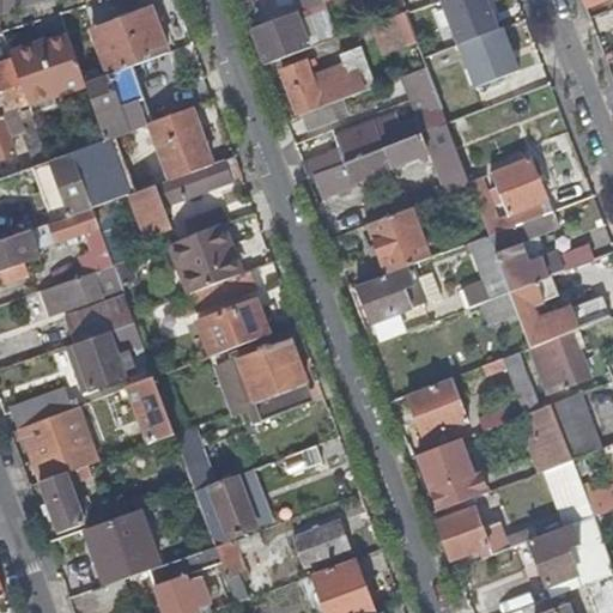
[(400,0),(383,0),(390,18),(405,12),(400,0)]
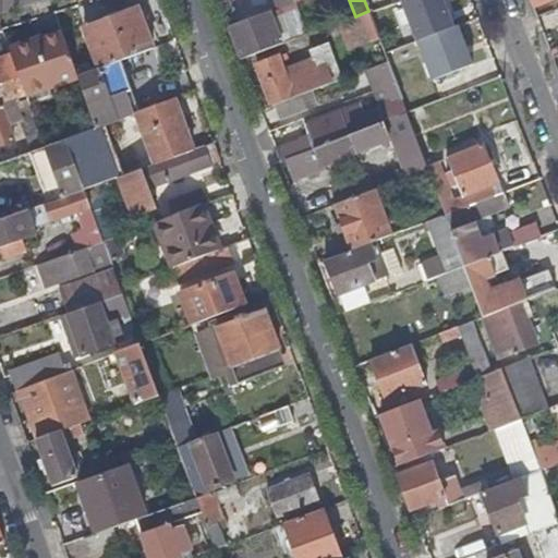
[(364,0),(368,11),(396,0),(364,0)]
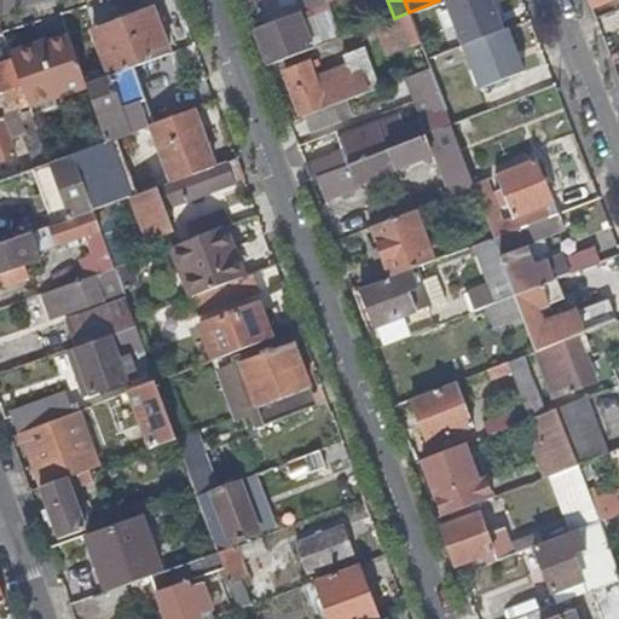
[(485,0),(439,0),(409,12),(418,41),(428,69),(443,110),(526,79),(516,56),(498,11),(495,12),(490,1),(486,3),(485,0)]
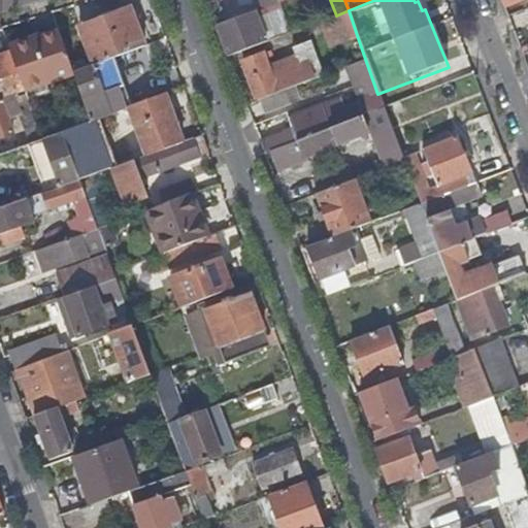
[(460,39),(444,0),(420,0),(418,1),(422,10),(425,9),(440,47),(460,39)]
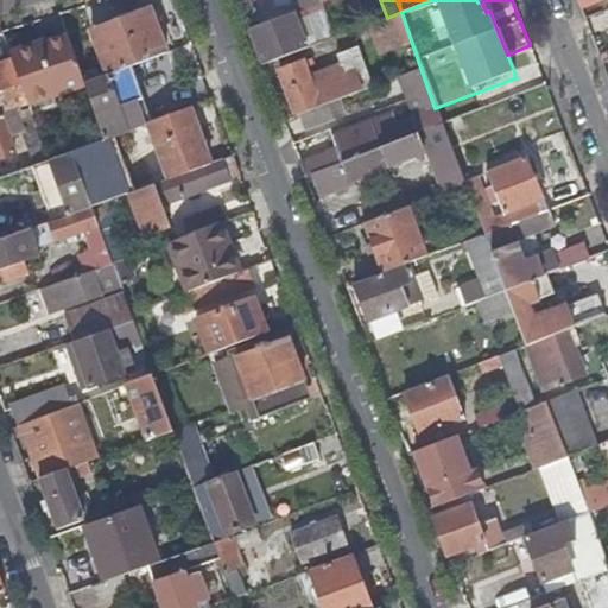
[(127,67),(168,51),(150,7),(90,29),(107,73),(127,67)]
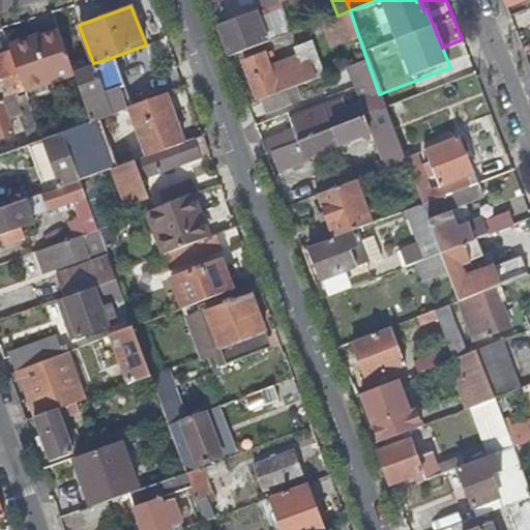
[(291,32),(282,7),(266,12),(275,38),(291,32)]
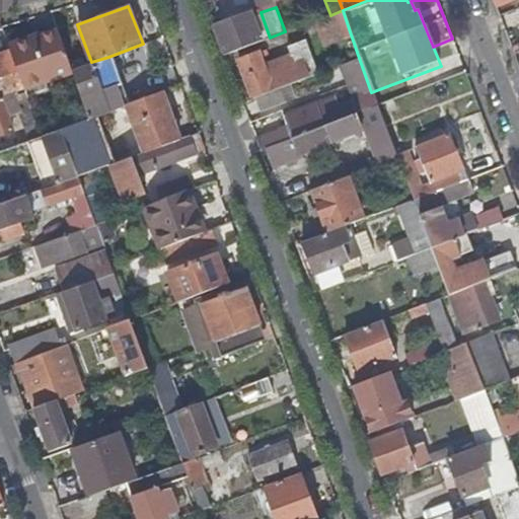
[(343,10),(330,15),(313,21),(321,46),(351,34),(343,10)]
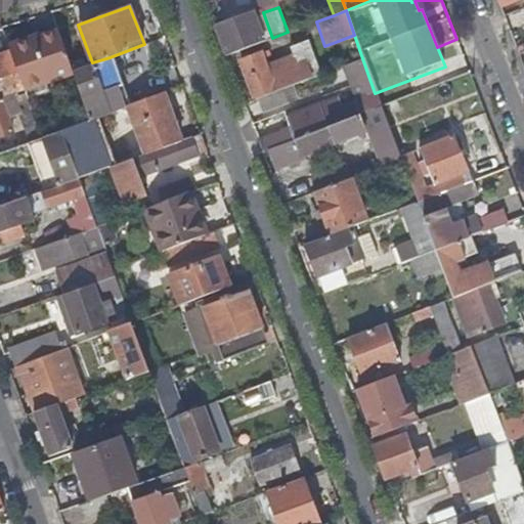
[(252,11),(214,25),(225,55),(264,41),(252,11)]
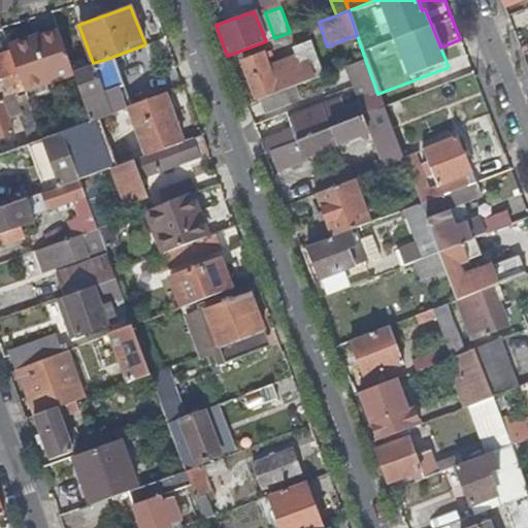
[(71,66),(59,29),(17,44),(30,81),(71,66)]
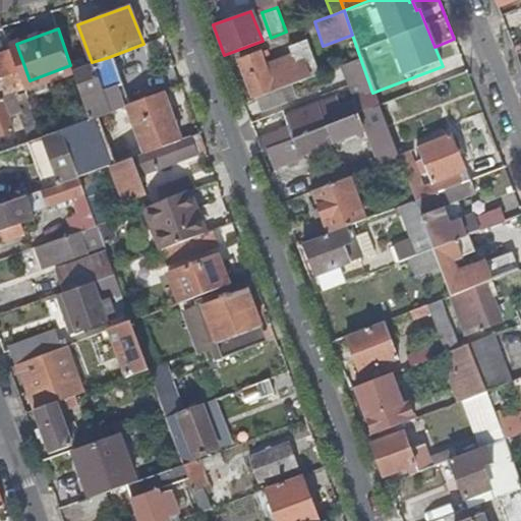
[(238,59),(252,99),(279,89),(320,73),(305,40),(289,46),(291,54),(264,64),(262,58),(268,55),(266,48),(238,59)]
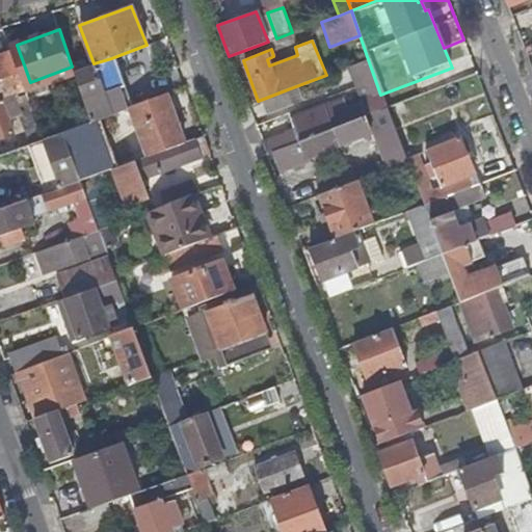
[(24,89),(10,51),(0,54),(0,78),(11,75),(14,84),(8,86),(10,94),(24,89)]
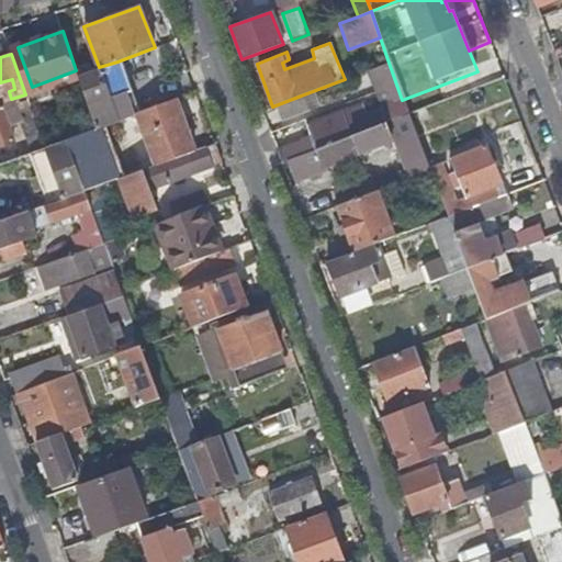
[(99,67),(77,75),(98,128),(135,114),(117,62),(99,67)]
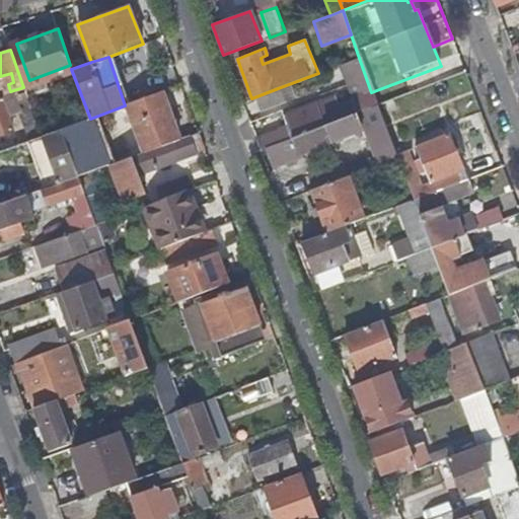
[(283,115),(287,126),(291,138),(353,114),(357,113),(375,105),(371,92),(359,58),(344,63),(351,84),(359,82),(363,92),(349,97),(350,99),(338,103),(335,94),(283,115)]
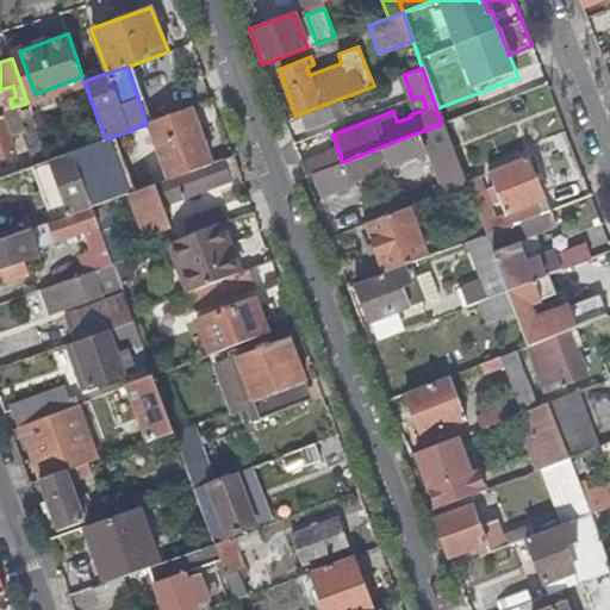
[(436,109),(441,124),(523,93),(518,78),(436,109)]
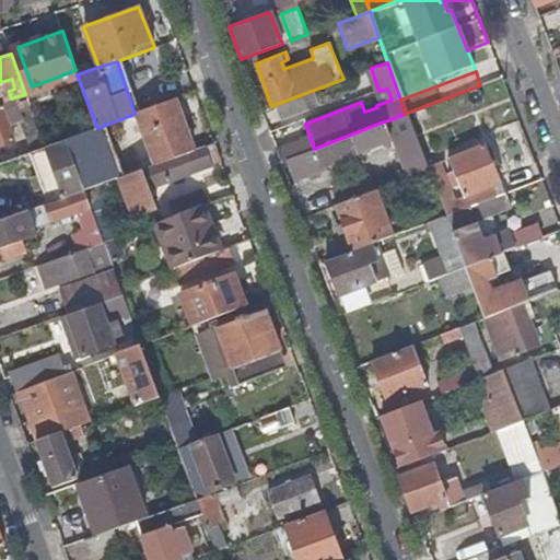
[(25,94),(11,98),(28,146),(34,143),(36,150),(45,148),(25,94)]
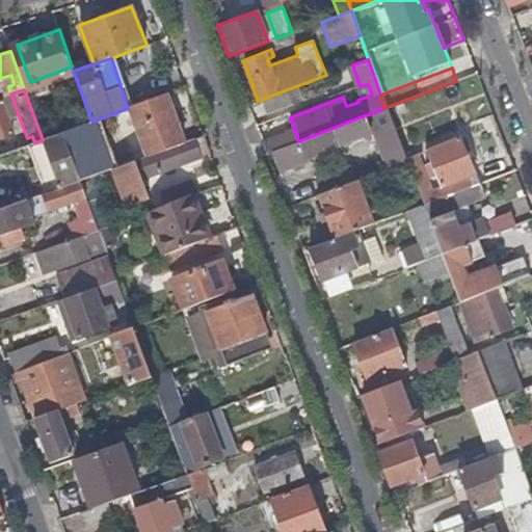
[(285,90),(258,101),(263,114),(290,104),(285,90)]
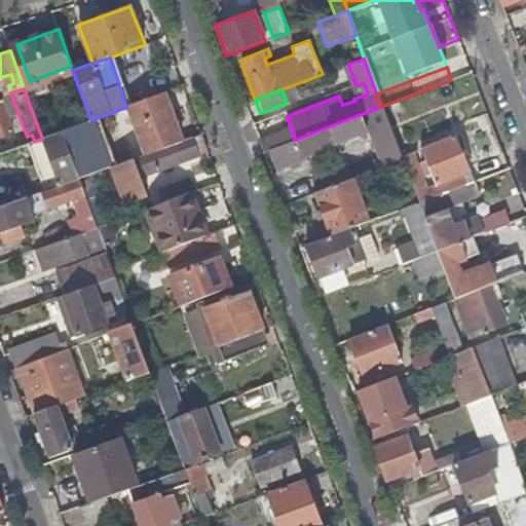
[(182,138),(162,92),(127,106),(146,152),(182,138)]
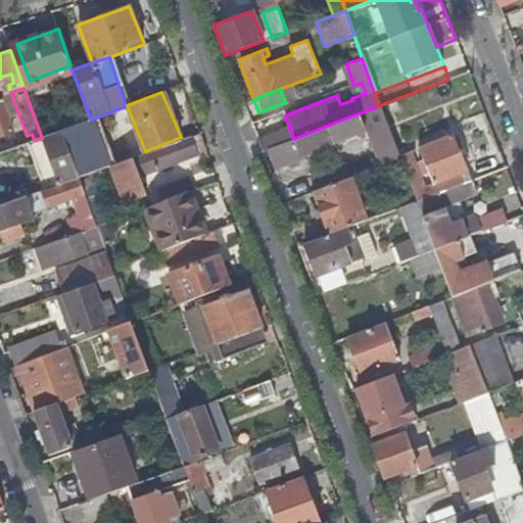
[(0,134),(11,130),(0,97),(0,134)]
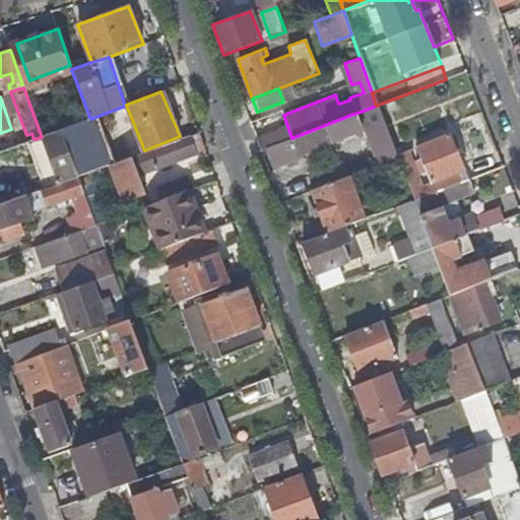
[(376,106),(358,113),(365,130),(384,123),(376,106)]
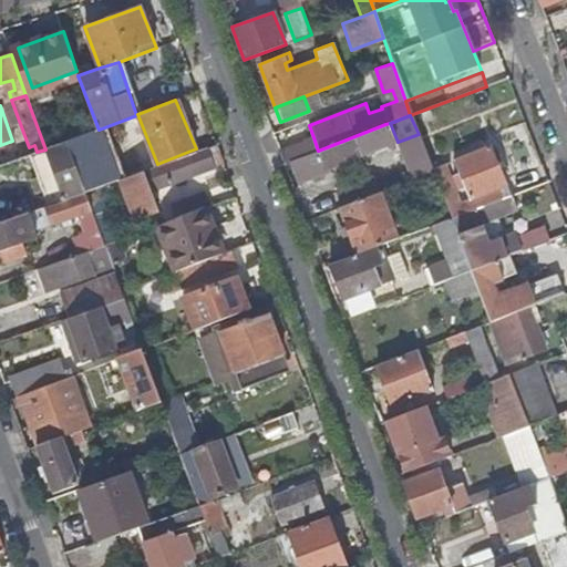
[(307,155),(289,162),(297,182),(319,174),(329,166),(392,142),(385,124),(318,151),(307,155)]
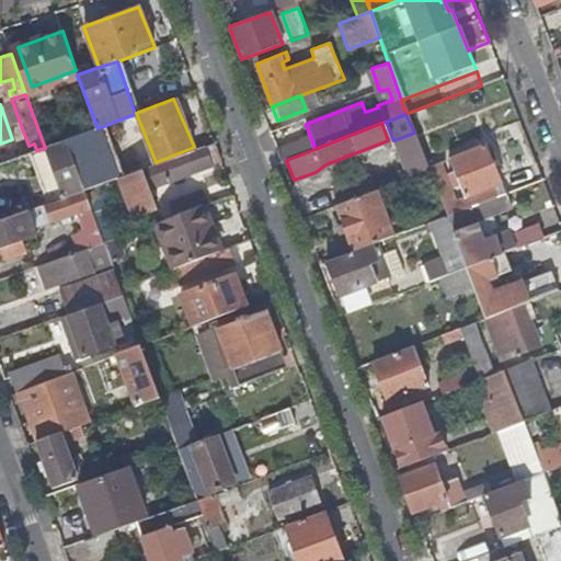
[(414,133),(393,140),(408,178),(428,170),(427,165),(414,133)]
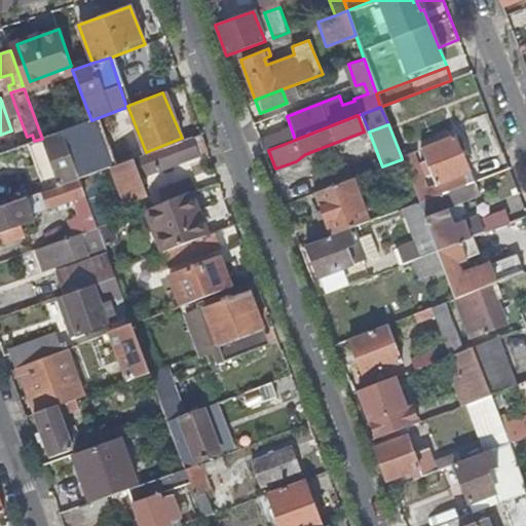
[(291,127),(279,132),(285,144),(295,140),(291,127)]
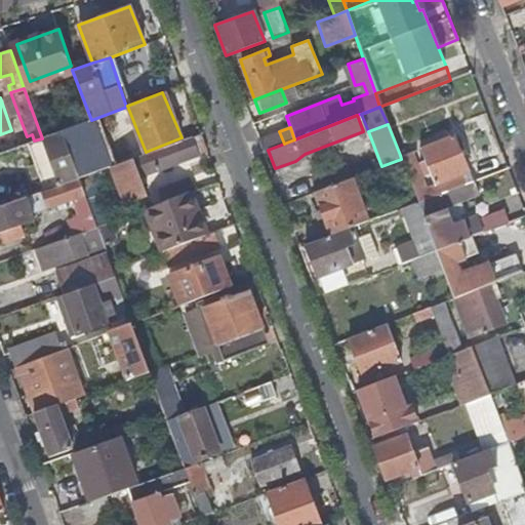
[(42,138),(34,140),(25,145),(42,191),(78,177),(62,130),(42,138)]
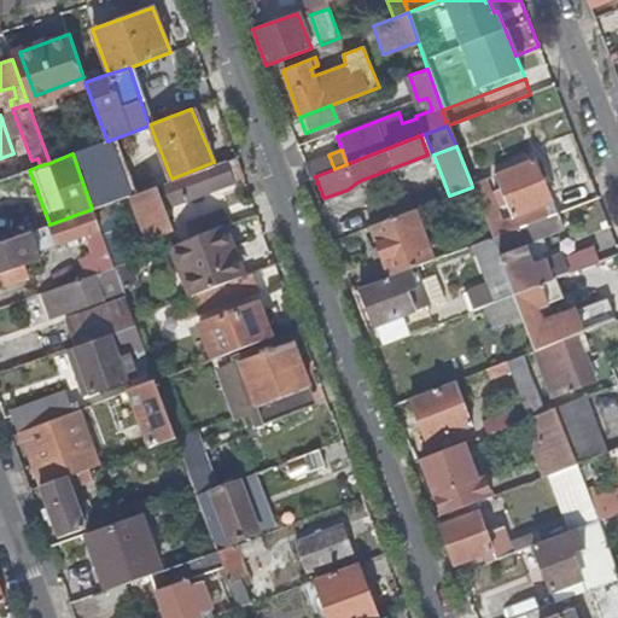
[(243,173),(235,155),(214,162),(172,179),(129,194),(146,235),(170,226),(162,205),(243,173)]
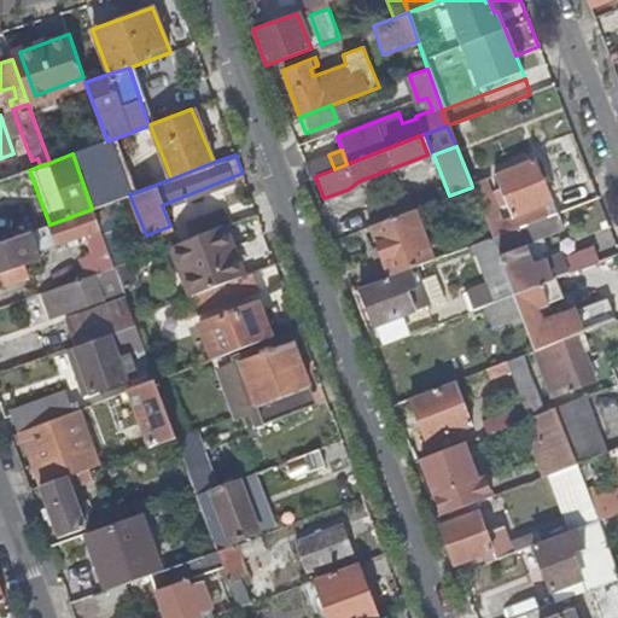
[(328,155),(303,164),(308,179),(315,176),(334,169),(328,155)]
